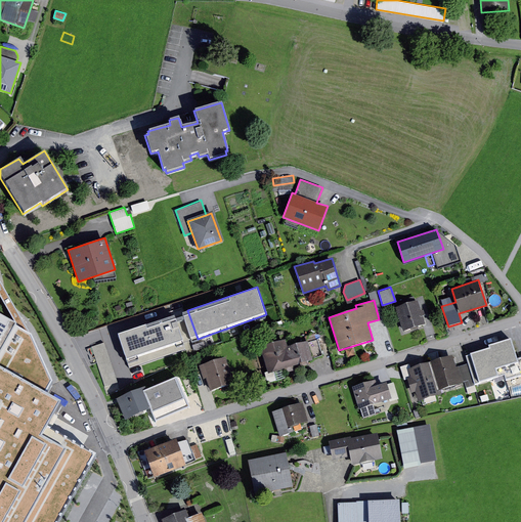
[(417,300),(395,306),(403,331),(425,323),(423,315),(425,314),(423,309),(420,310),(417,300)]
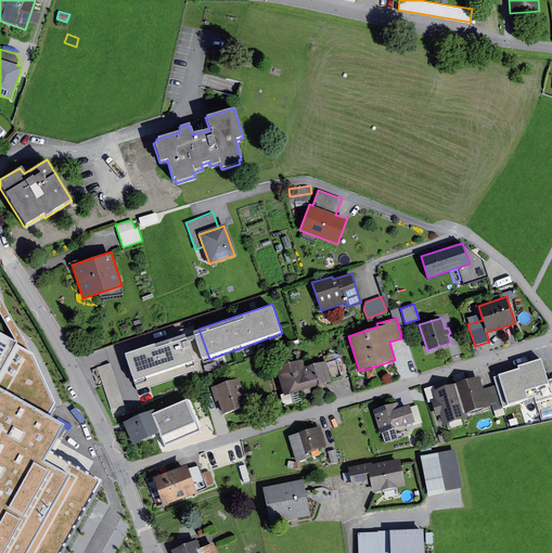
[(0,380),(22,341),(0,328),(0,380)]
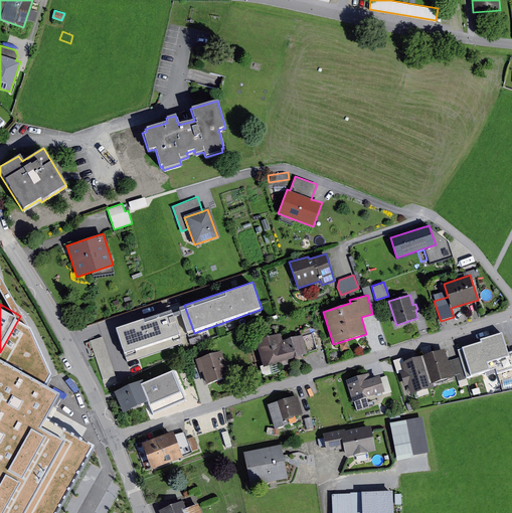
[(20,316),(0,352),(0,512),(56,512),(95,446),(52,422),(68,394),(48,383),(55,370),(34,325),(20,316)]
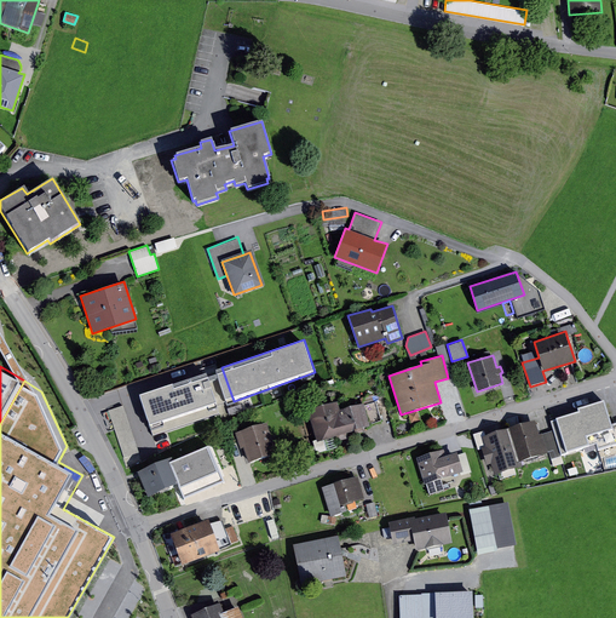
[(574,407),(576,413),(571,416),(579,442),(594,438),(597,446),(615,441),(612,433),(615,431),(606,398),(574,407)]
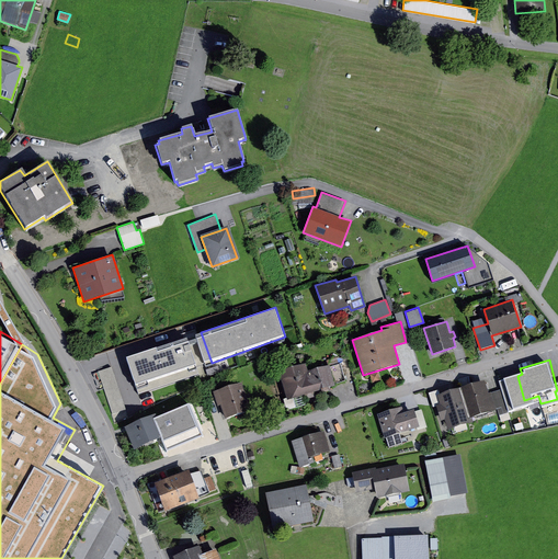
[(305,363),(277,372),(286,400),(346,380),(340,362),(330,365),(329,364),(308,371),(305,363)]
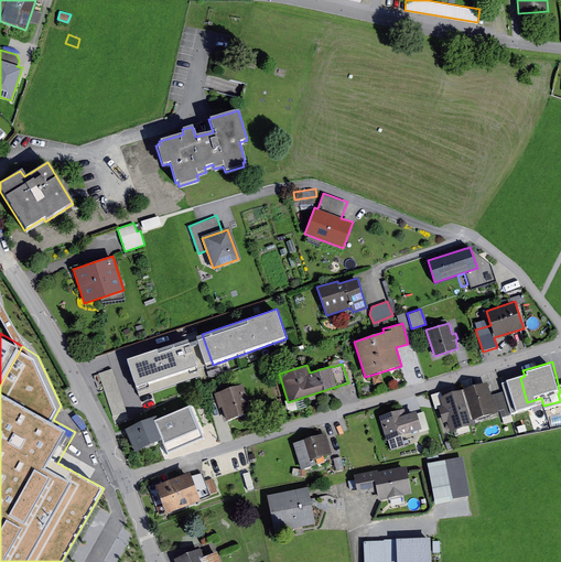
[(486,382),(463,389),(472,420),(475,420),(498,412),(498,410),(499,409),(502,415),(511,413),(504,390),(491,395),(486,382)]
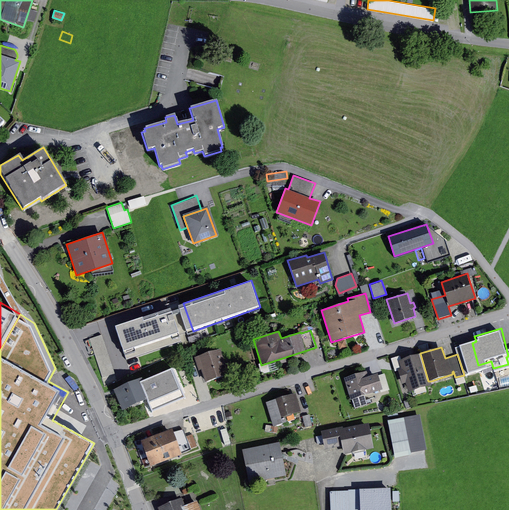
[(198,370),(200,369),(204,381),(229,373),(220,348),(193,357),(198,370)]
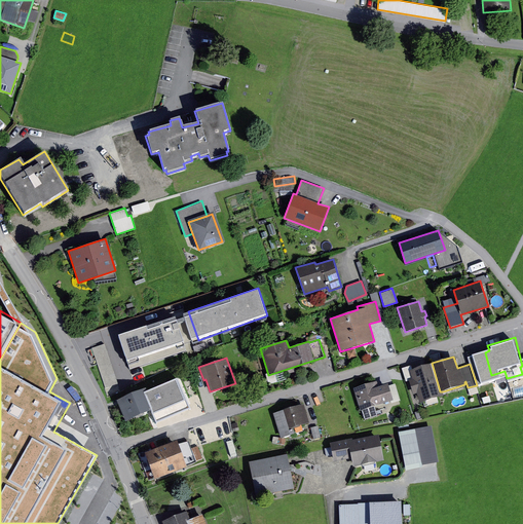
[(432,363),(410,370),(412,378),(408,379),(412,394),(417,393),(420,402),(444,395),(443,391),(440,391),(432,363)]
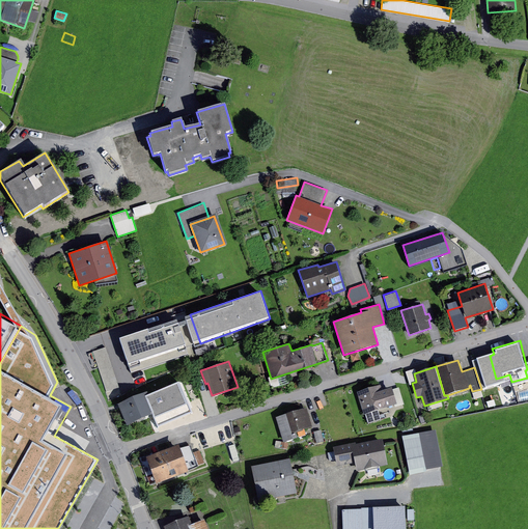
[(487,367),(476,370),(481,386),(491,383),(487,367)]
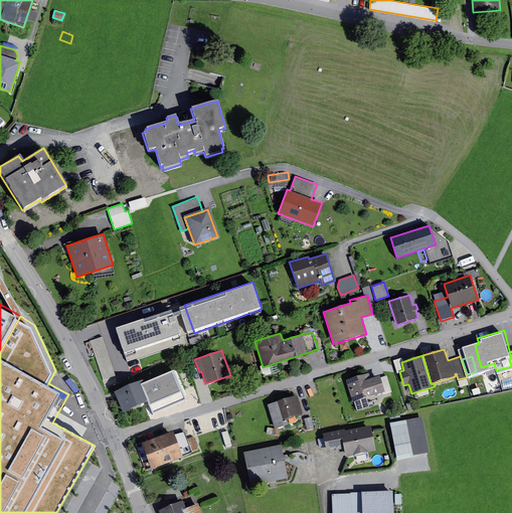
[(176,368),(114,391),(122,412),(149,402),(153,412),(188,399),(176,368)]
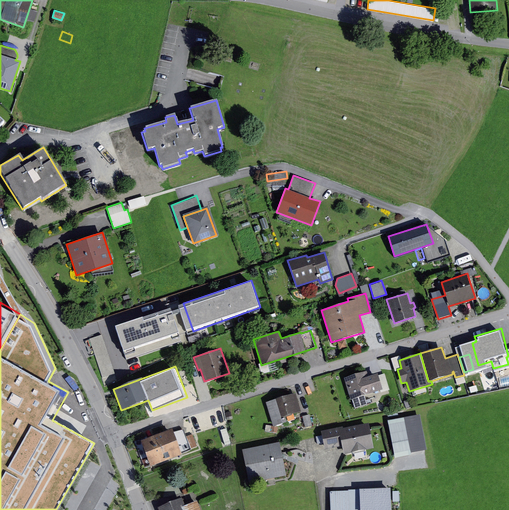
[(377,373),(368,375),(367,370),(343,377),(350,400),(352,399),(355,408),(367,404),(364,395),(389,388),(384,373),(378,375),(377,373)]
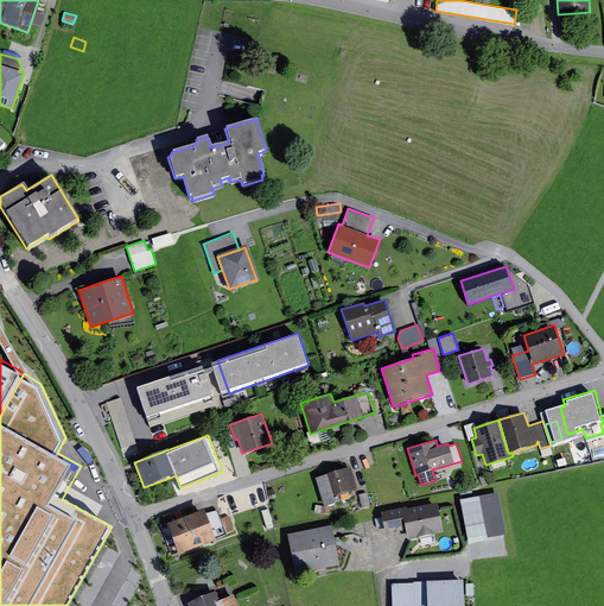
[(350,466),(315,477),(324,506),(335,503),(334,496),(357,490),(350,466)]
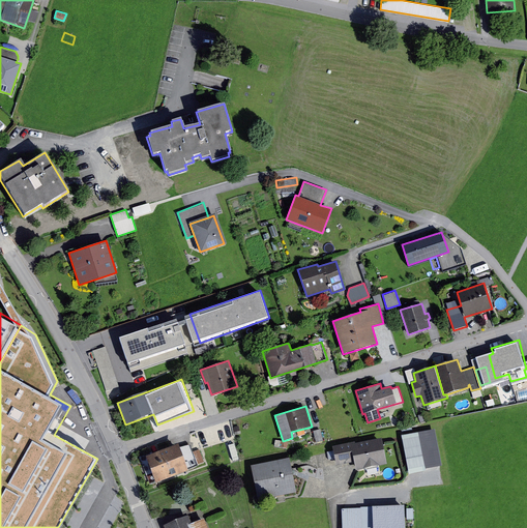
[(252,420),(243,422),(245,429),(253,427),(252,420)]
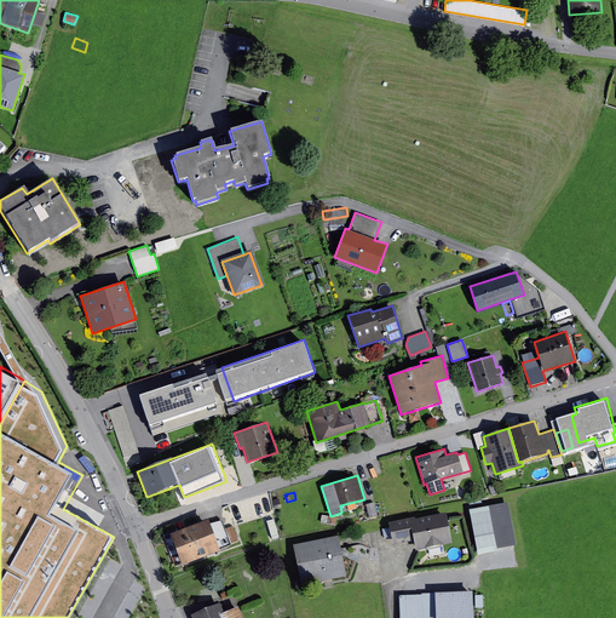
[(374,501),(366,503),(369,518),(378,515),(374,501)]
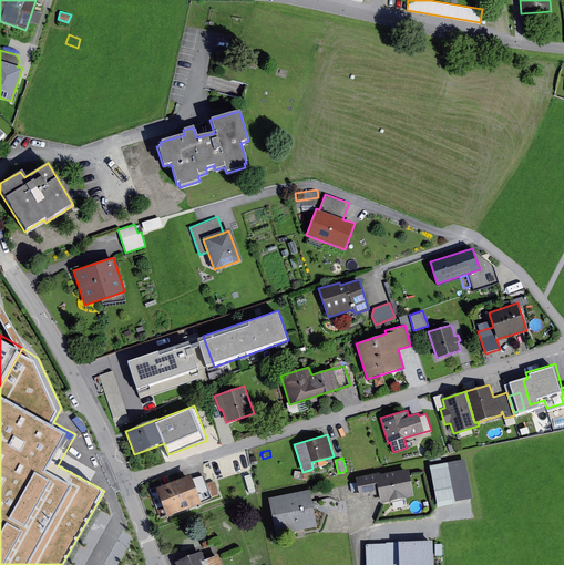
[(447,463),(430,466),(438,505),(454,502),(447,463)]
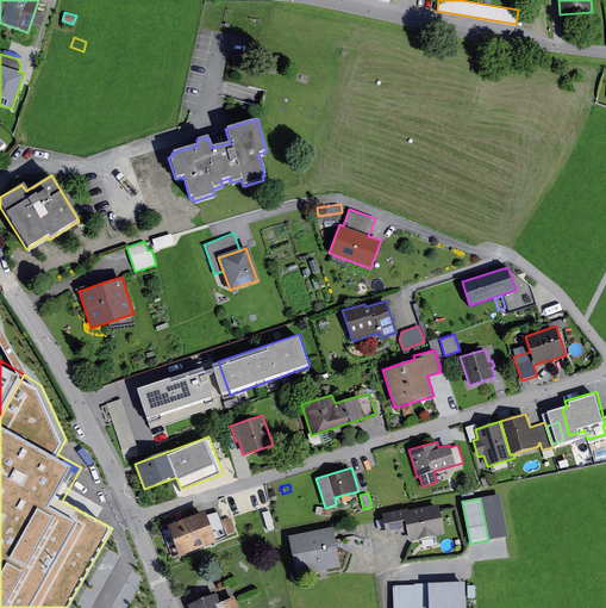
[(407,508),(382,513),(386,534),(407,531),(408,541),(444,534),(438,504),(408,510),(407,508)]
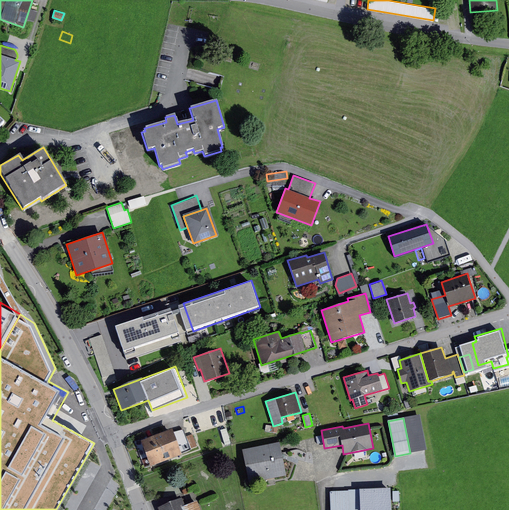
[(170,429),(140,441),(150,467),(181,455),(180,452),(198,445),(193,432),(185,435),(183,428),(172,432),(170,429)]
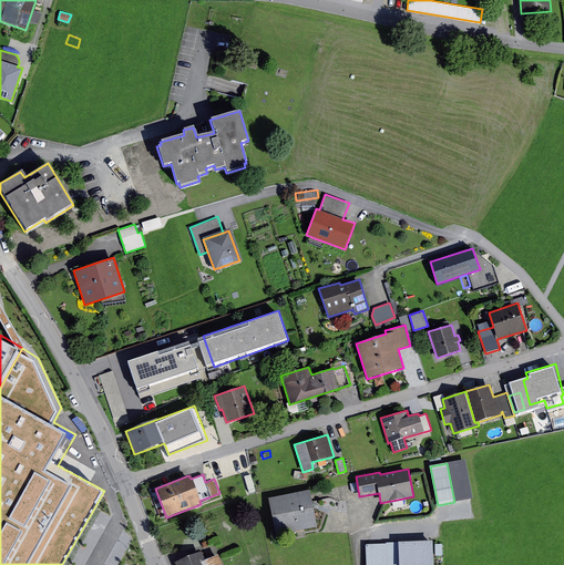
[(237,479),(229,481),(234,495),(241,493),(237,479)]
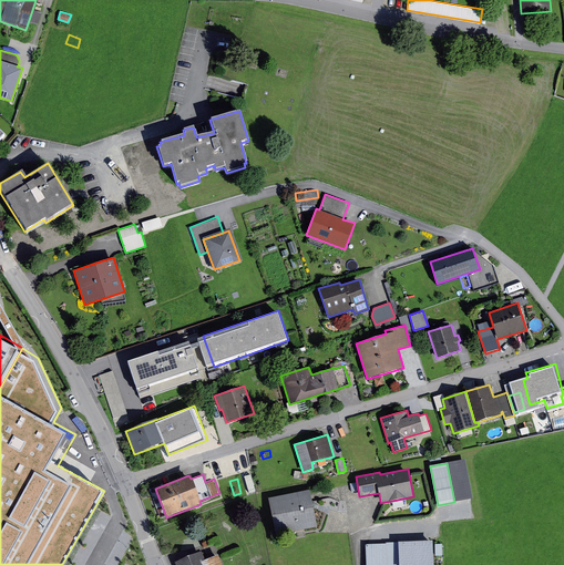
[(309,490),(268,499),(276,535),(317,526),(309,490)]
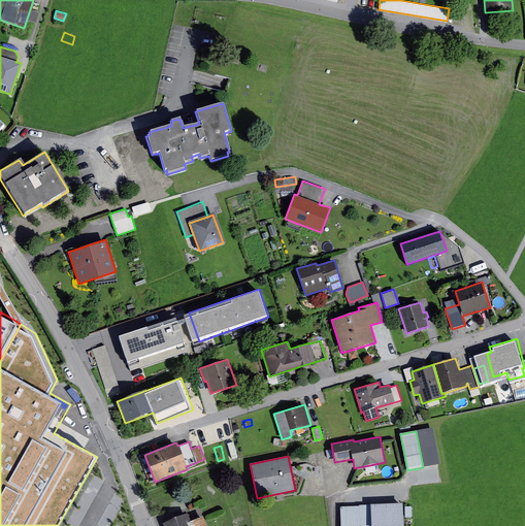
[(219,471),(212,473),(218,486),(224,484),(219,471)]
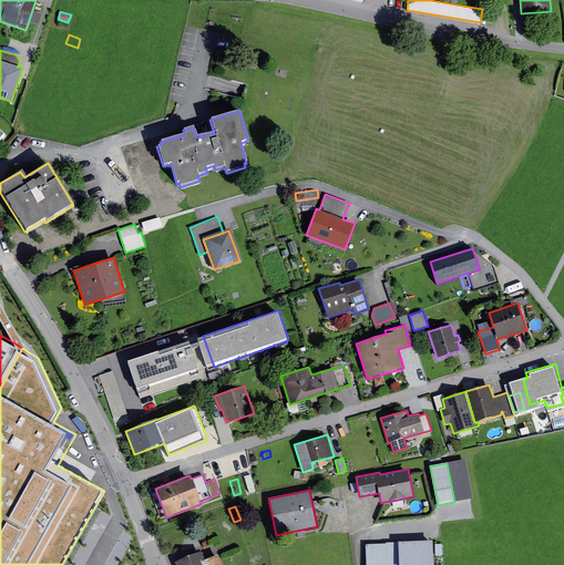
[(229,564),(219,538),(173,557),(175,564),(229,564)]
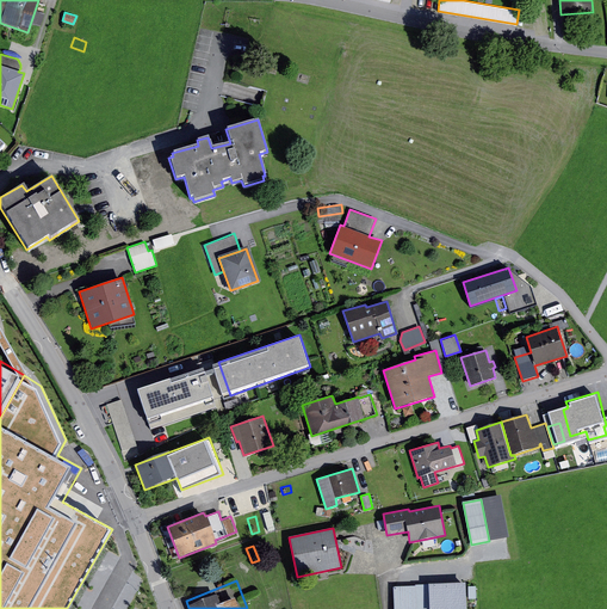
[(465,608),(466,583),(394,585),(394,608),(465,608)]
